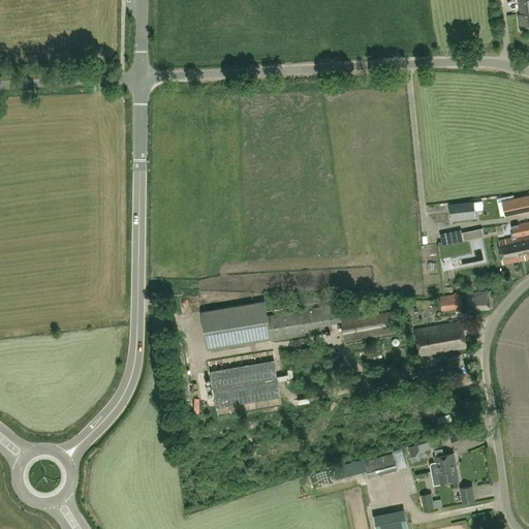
[(528,0),(519,0),(521,14),(519,14),(521,29),(528,27),(528,0)]
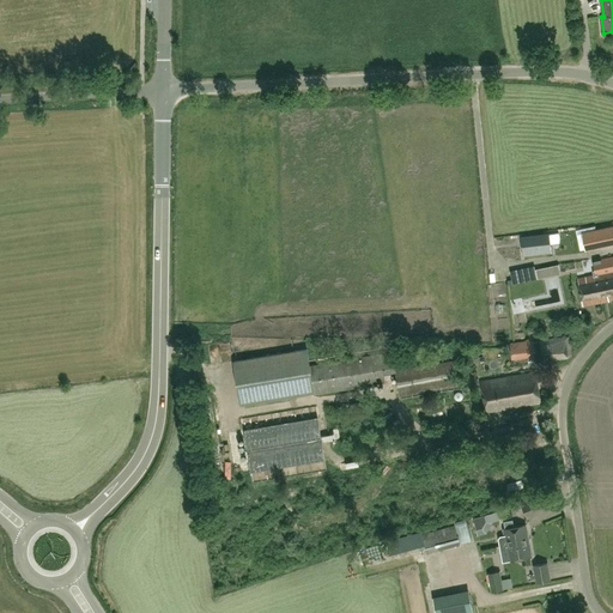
[(109,18),(109,30),(121,30),(121,18),(109,18)]
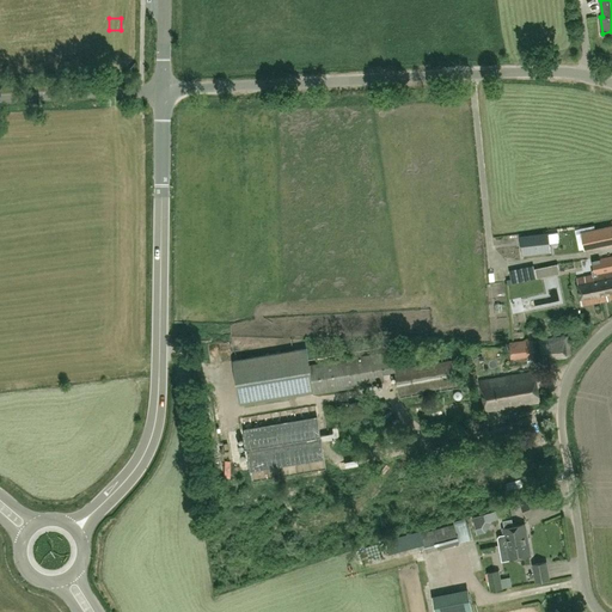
[(153,65),(146,67),(148,74),(155,72),(153,65)]
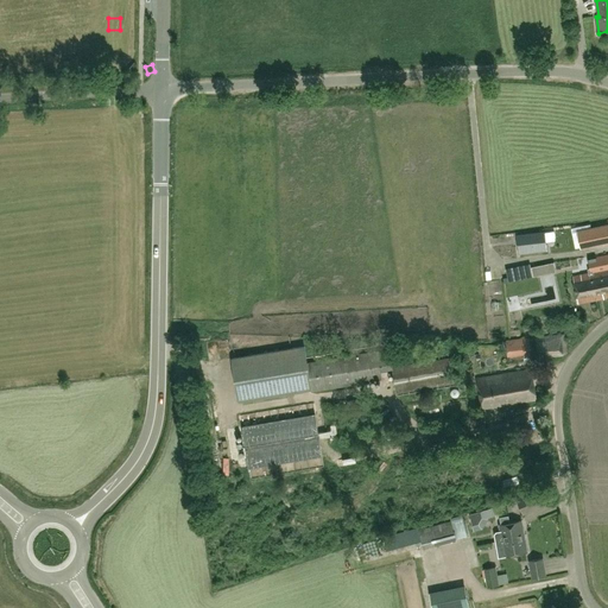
[(607,225),(577,232),(581,247),(607,240),(607,225)]
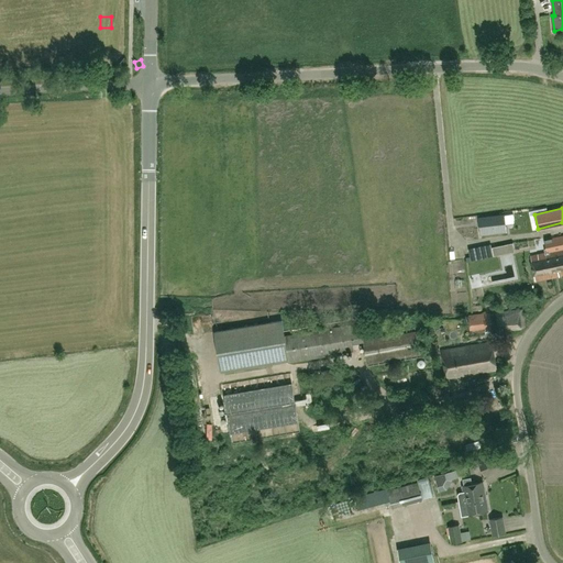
[(507,232),(505,212),(478,216),(482,235),(507,232)]
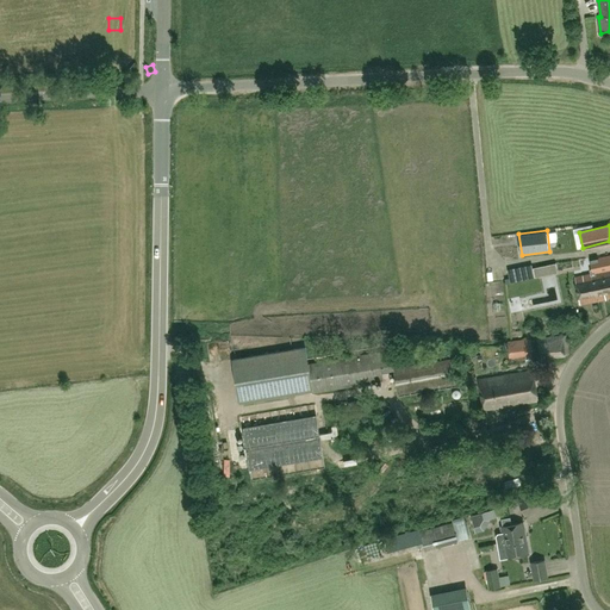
[(590,269),(591,274),(576,277),(580,304),(609,297),(609,255),(590,260),(592,269),(590,269)]
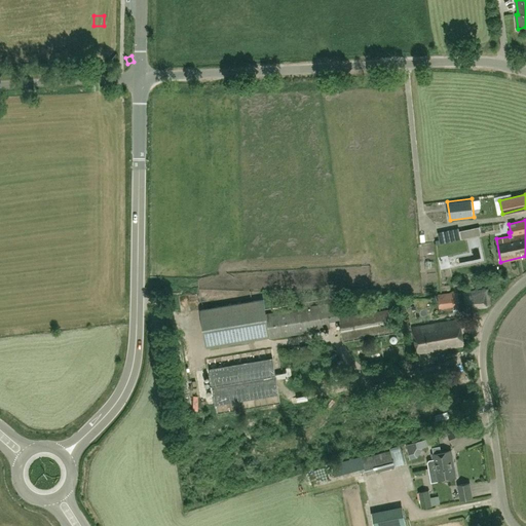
[(440,307),(455,306),(459,305),(458,291),(438,293),(440,307)]
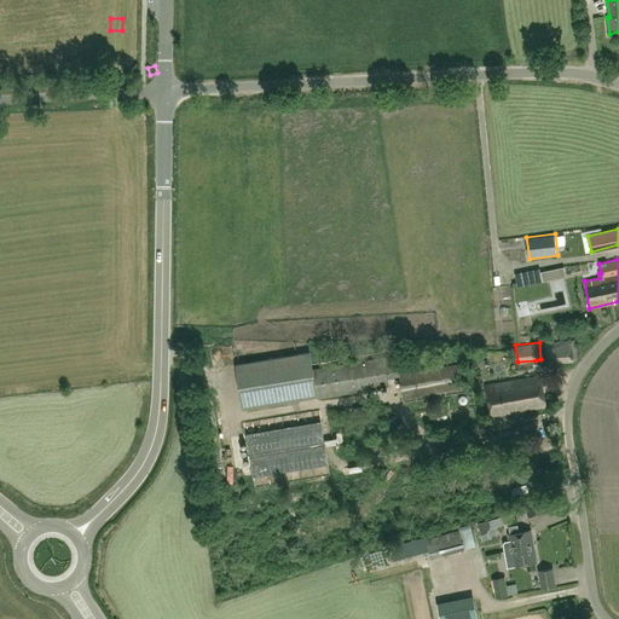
[(547,364),(577,360),(576,342),(545,346),(547,364)]
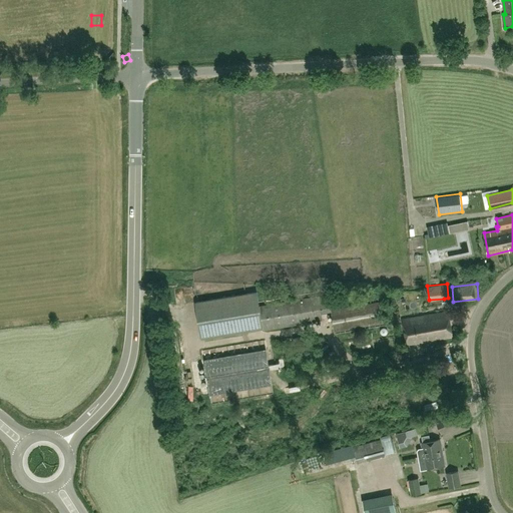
[(188,291),(178,292),(179,307),(189,306),(188,291)]
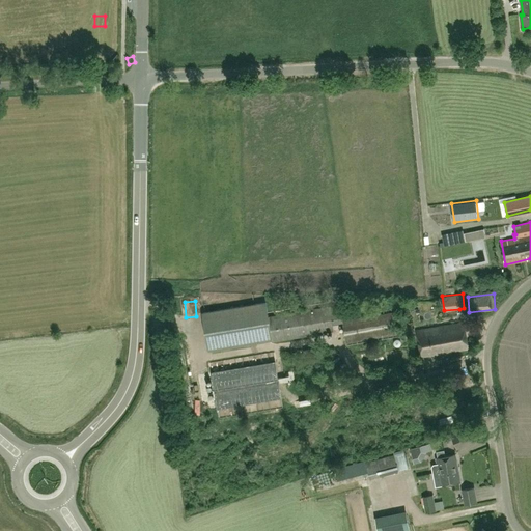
[(394,311),(374,314),(372,302),(331,309),(330,306),(268,316),(266,303),(202,313),(208,351),(271,340),(272,341),(334,331),(333,324),(343,323),(346,342),(375,337),(398,334),(397,328),(394,311)]
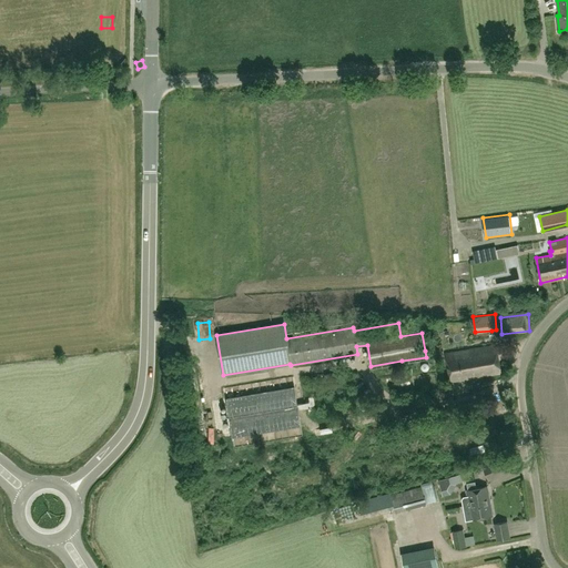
[(501,373),(496,345),(446,355),(450,382),(501,373)]
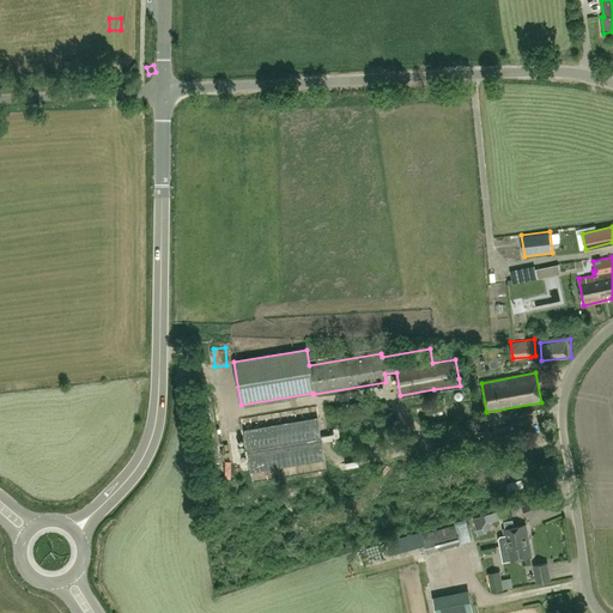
[(477,384),(475,375),(463,376),(465,386),(477,384)]
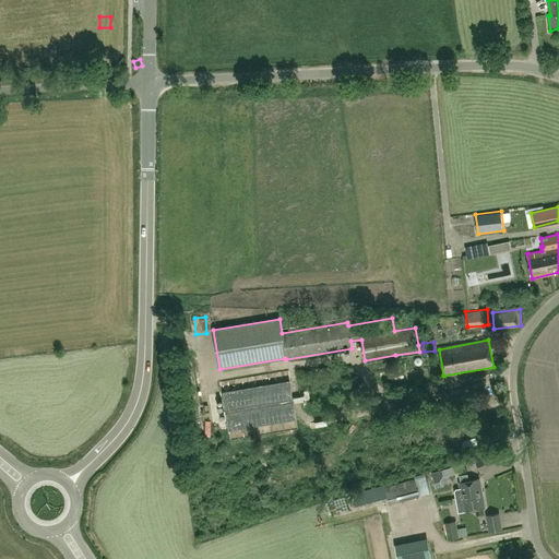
[(290,381),(224,392),(230,430),(297,419),(290,381)]
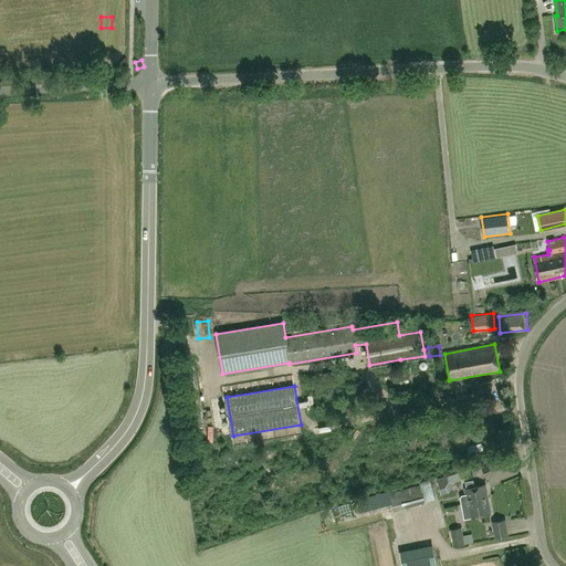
[(463,494),(460,499),(464,519),(492,513),(485,483),(474,486),(473,479),(464,481),(467,488),(464,488),(465,494),(463,494)]
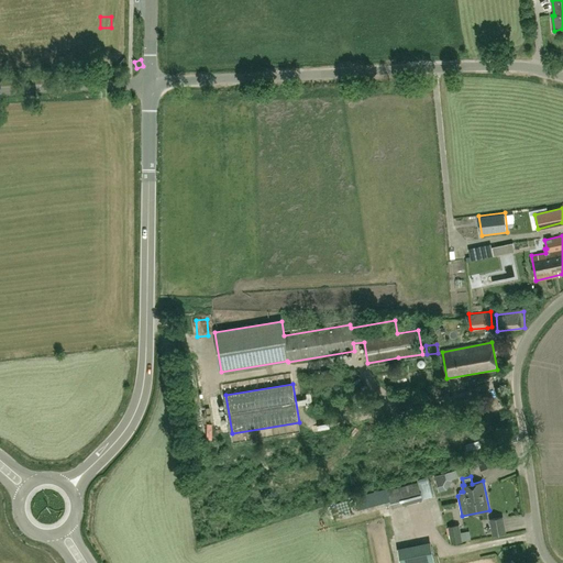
[(418,482),(398,487),(403,504),(422,498),(418,482)]
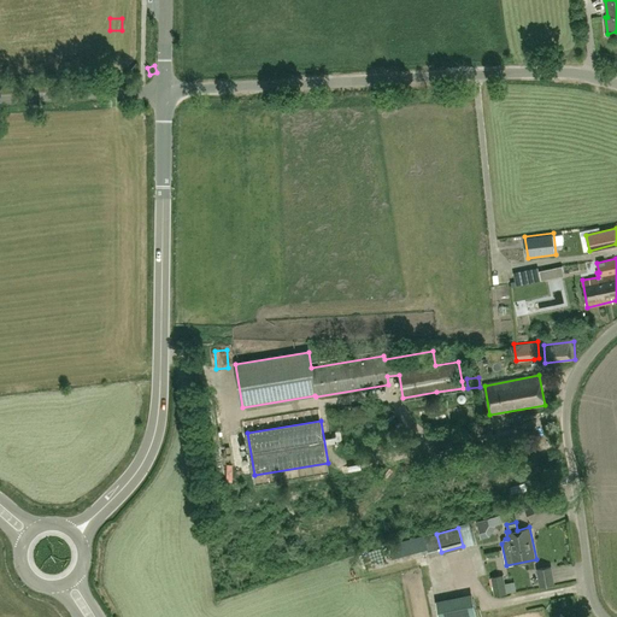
[(417,542),(400,545),(401,556),(418,553),(417,542)]
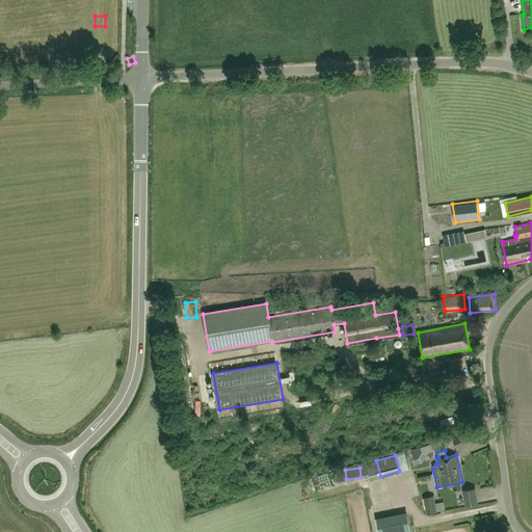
[(463,490),(466,505),(477,503),(475,488),(463,490)]
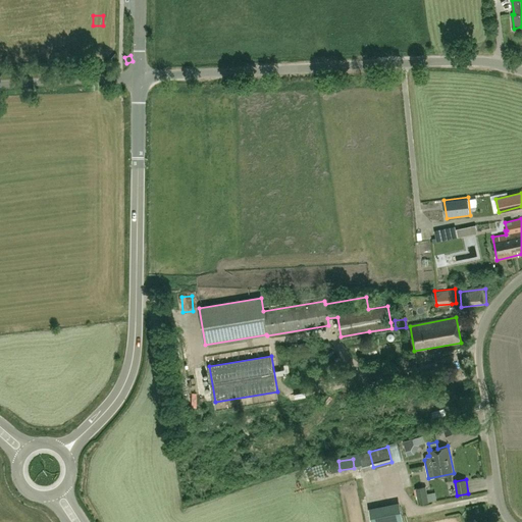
[(429,503),(426,486),(415,488),(418,505),(429,503)]
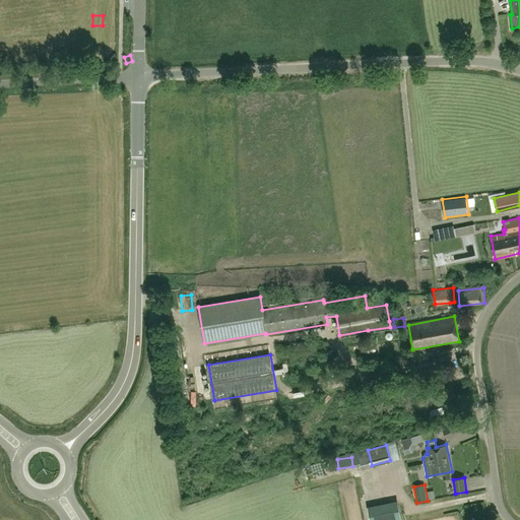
[(401,519),(398,504),(385,507),(387,519),(401,519)]
